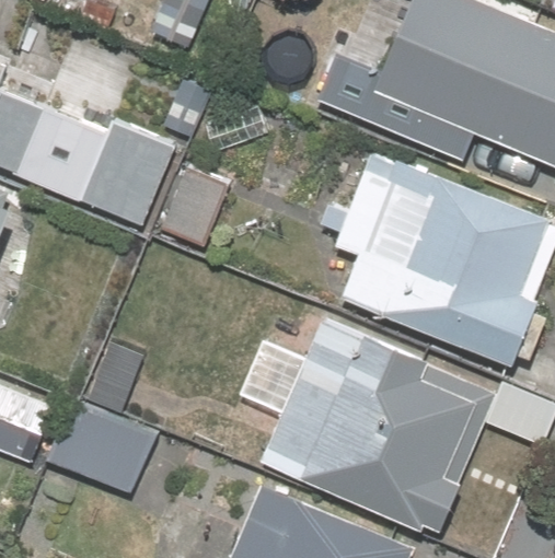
[(162,0),(149,32),(187,48),(207,0),(162,0)]
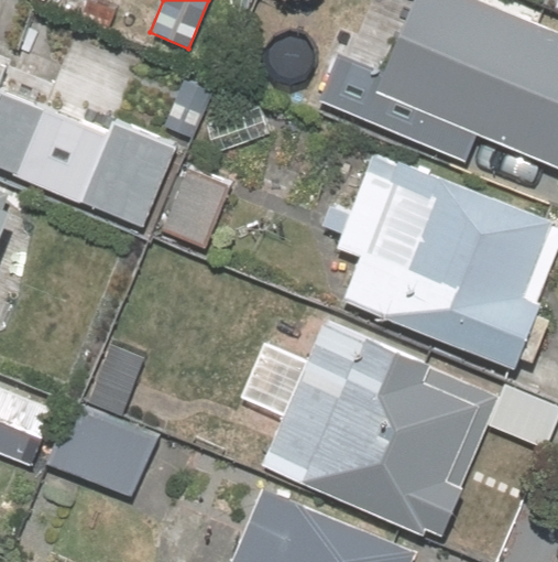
[(413,0),(385,74),(337,55),(317,101),(466,164),(478,136),(557,169),(557,32),(478,0),(413,0)]
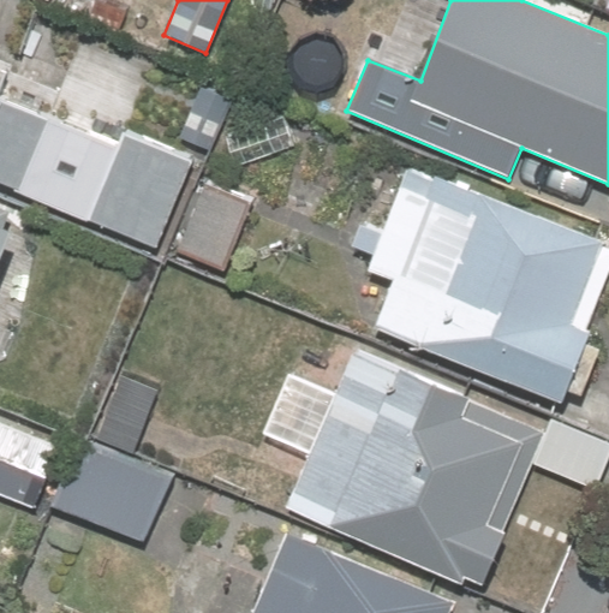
[(0,184),(154,251),(192,160),(123,129),(117,144),(0,95),(0,88),(6,73),(0,70),(0,184)]
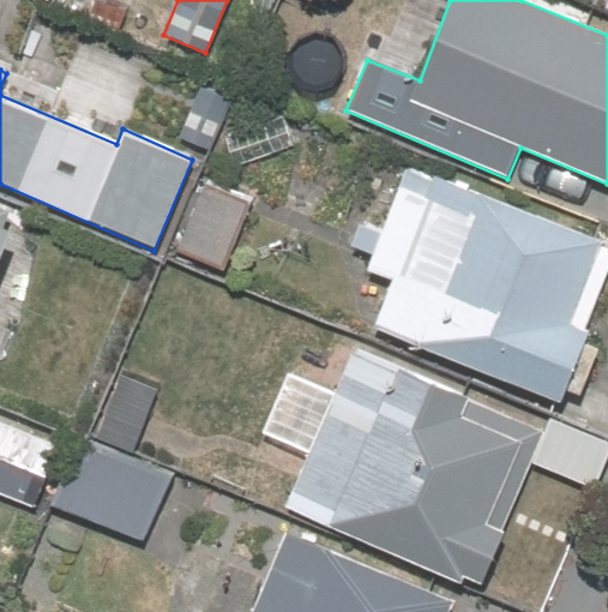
[(226,95),(198,84),(175,137),(203,149),(226,95)]
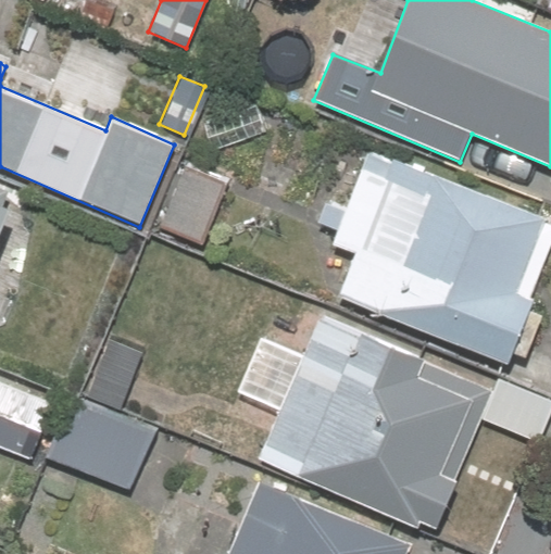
[(354,254),(338,298),(510,366),(514,354),(526,359),(542,317),(530,313),(535,301),(529,299),(550,242),(550,226),(545,224),(546,219),(422,171),(424,166),(412,162),(410,166),(391,159),(390,161),(366,151),(345,210),(325,202),(317,223),(336,229),(330,246),(354,254)]
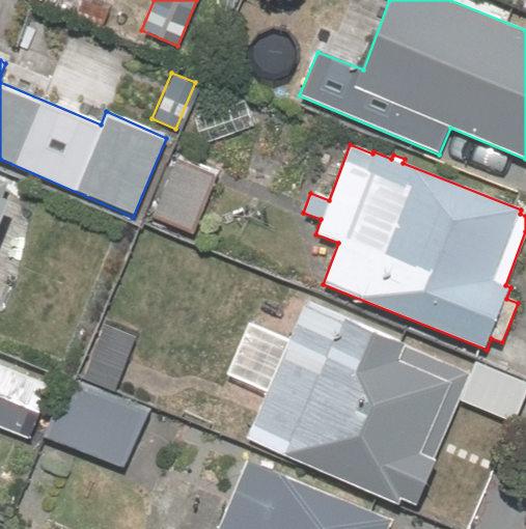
[(217,173),(175,157),(151,218),(192,234),(217,173)]
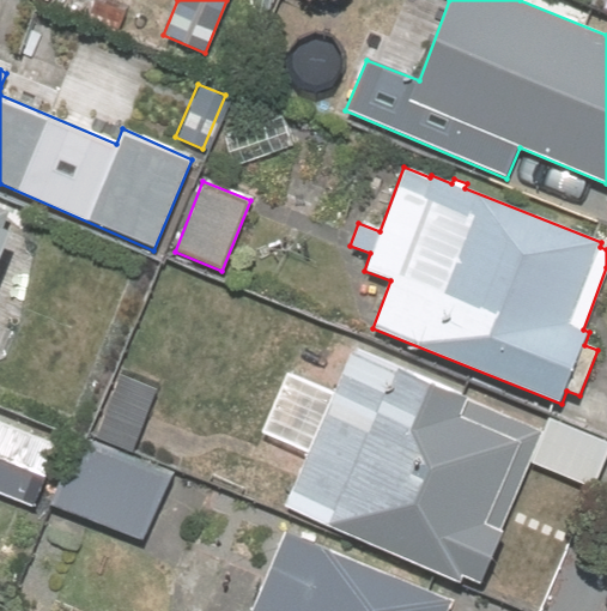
[(0,278),(18,236),(2,230),(11,213),(0,209),(0,278)]
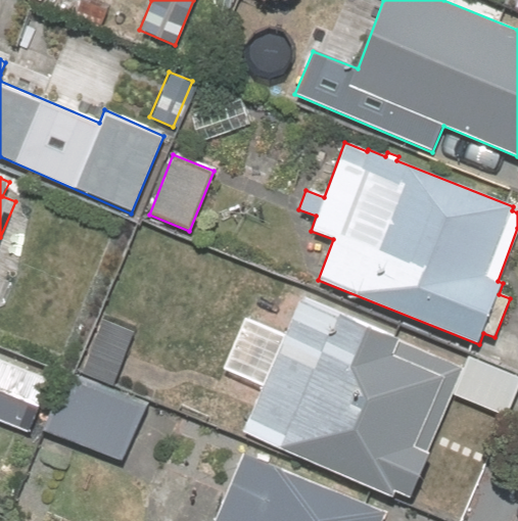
[(261,387),(241,431),(393,499),(396,492),(412,500),(432,455),(427,453),(453,393),(464,368),(300,298),(285,335),(244,318),(221,368),(261,387)]
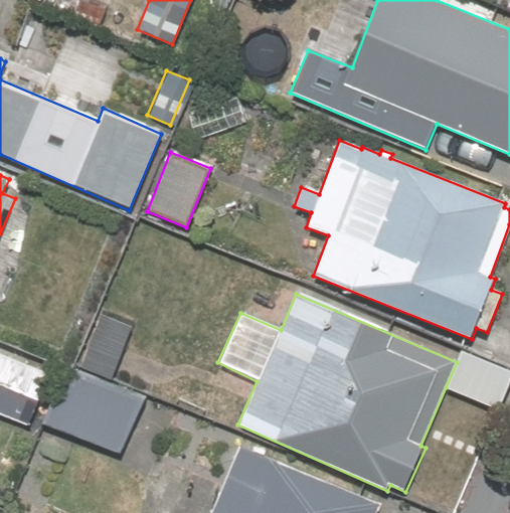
[(457,362),(446,387),(497,409),(509,379),(509,370),(462,350),(457,362)]
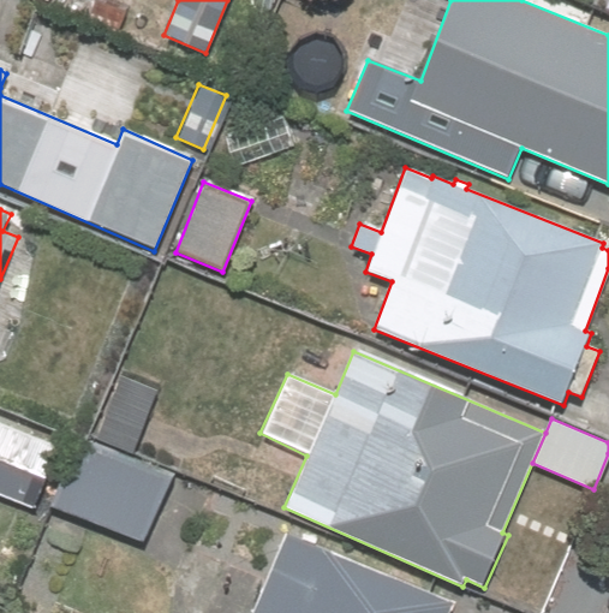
[(72,450),(0,422),(0,497),(46,515),(51,505),(72,450)]
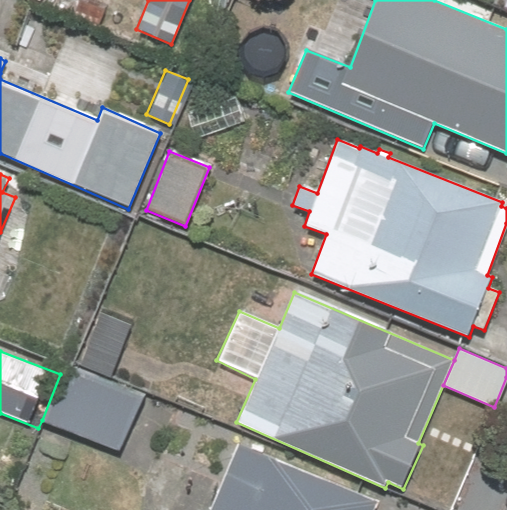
[(60,374),(42,420),(120,451),(143,395),(64,364),(60,374)]
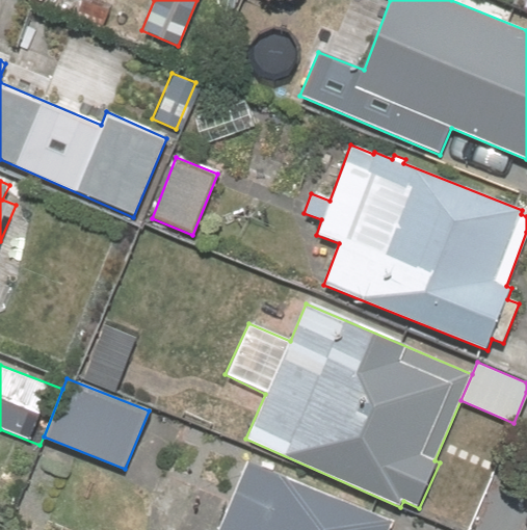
[(247,459),(216,529),(391,529),(395,522),(247,459)]
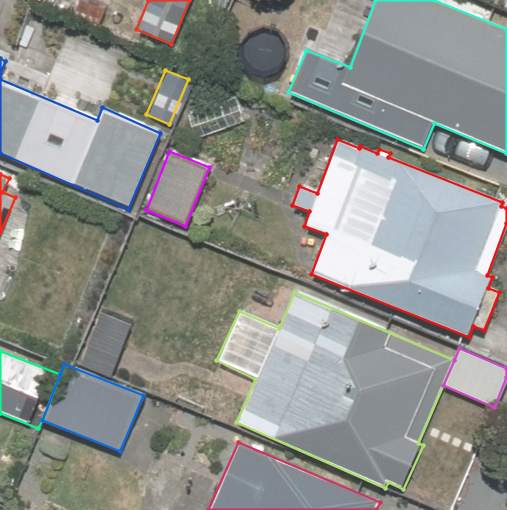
All buildings are outlined.
